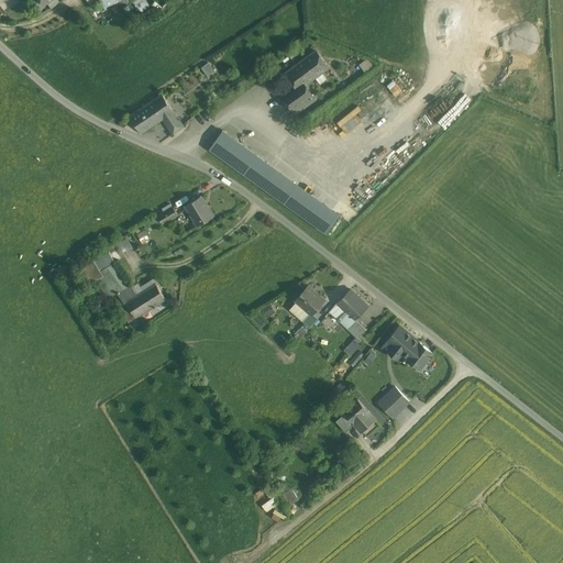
[(150,7),(145,0),(132,0),(141,13),(150,7)]
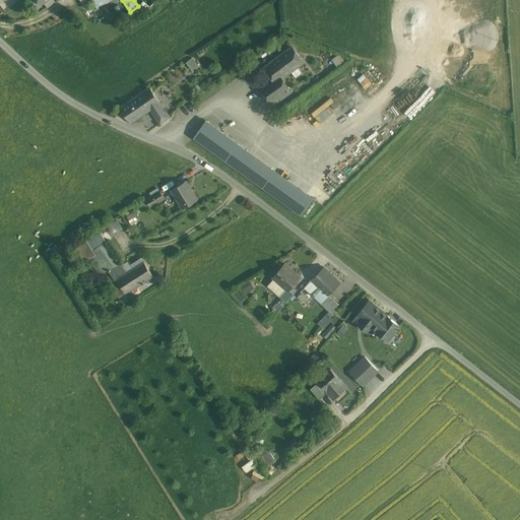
[(275,82),(280,79),(290,71),(297,66),(303,62),(291,48),(275,60),(265,67),(265,68),(264,69),(265,69),(266,69),(275,82)]
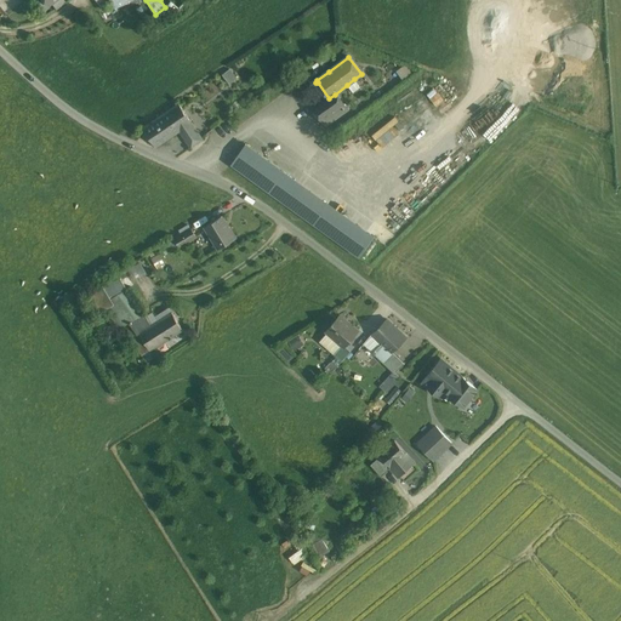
[(324,67),(313,75),(317,80),(329,72),(324,67)]
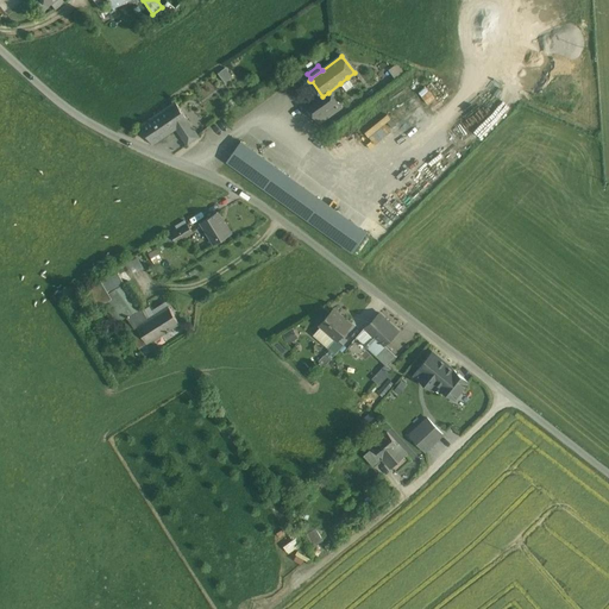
[(347,77),(340,83),(346,92),(353,86),(347,77)]
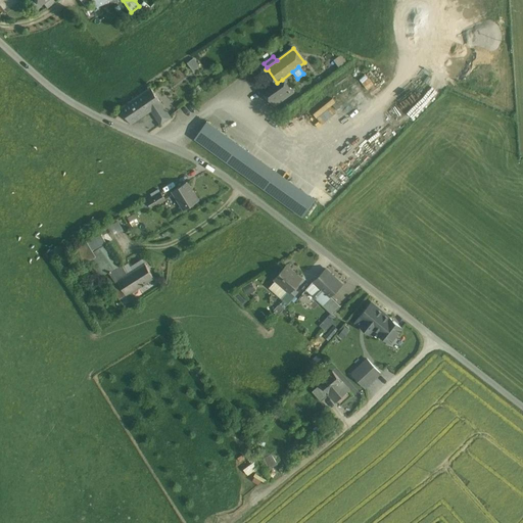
[(282,80),(277,83),(266,90),(273,100),(278,96),(288,89),(282,80)]
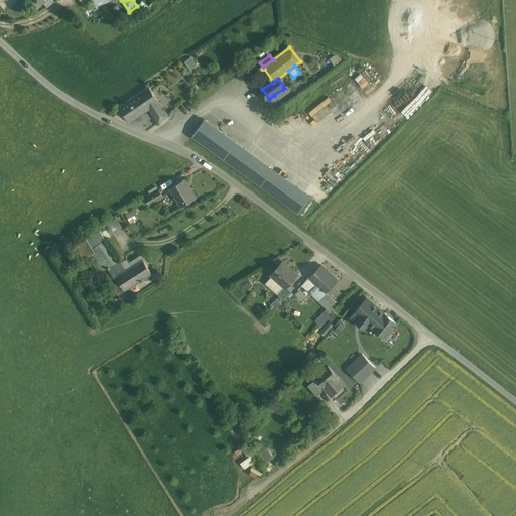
[(149,86),(119,106),(130,122),(149,109),(159,102),(149,86)]
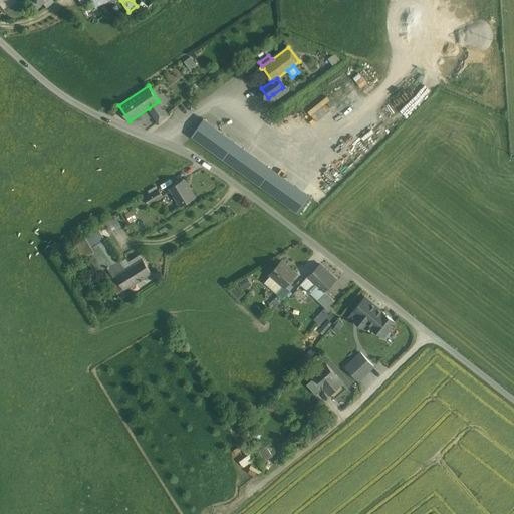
[(169,115),(159,101),(149,108),(159,122),(169,115)]
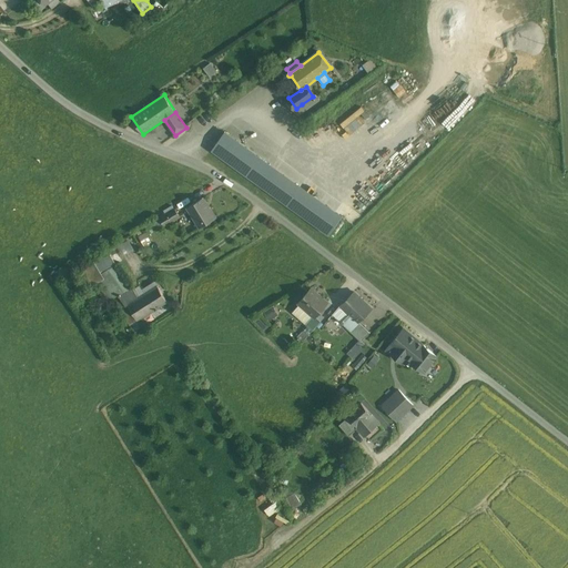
[(270,165),(224,132),(212,151),(256,183),(270,165)]
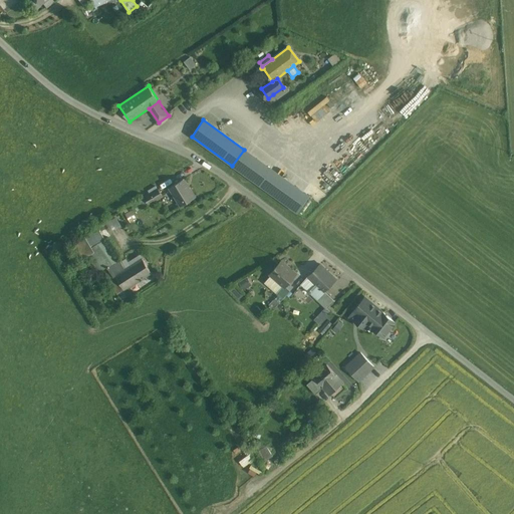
[(309,197),(244,150),(232,166),(298,213),(309,197)]
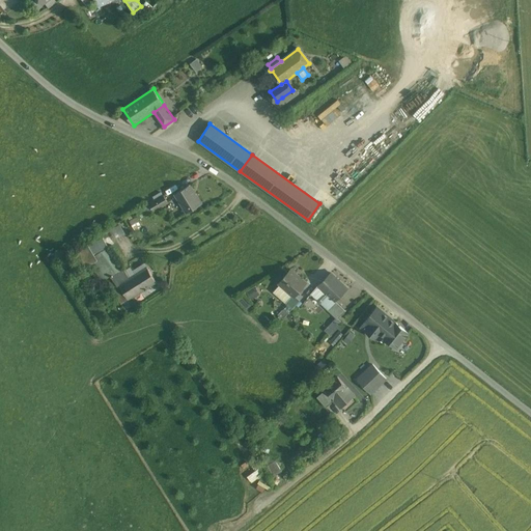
[(190,186),(175,194),(187,213),(201,203),(196,194),(195,195),(190,186)]
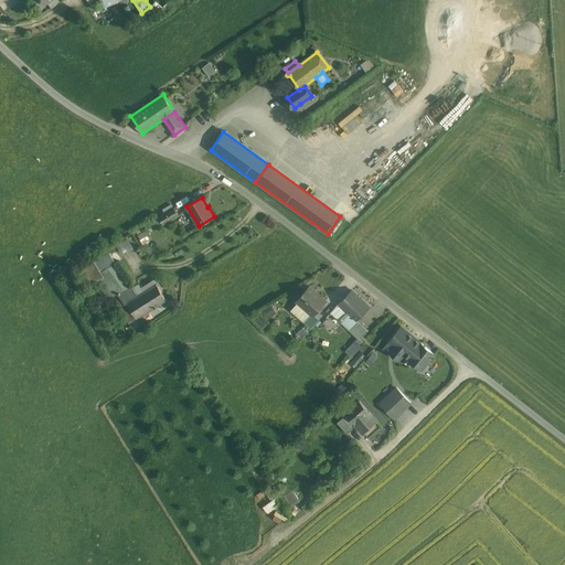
[(174,208),(159,217),(163,225),(179,215),(174,208)]
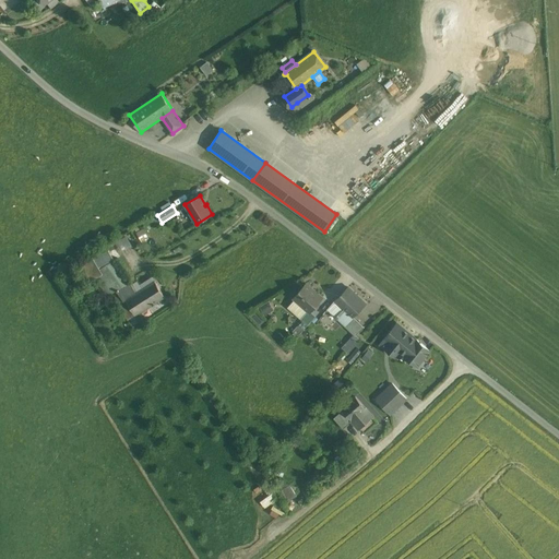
[(162,223),(157,215),(152,218),(156,226),(162,223)]
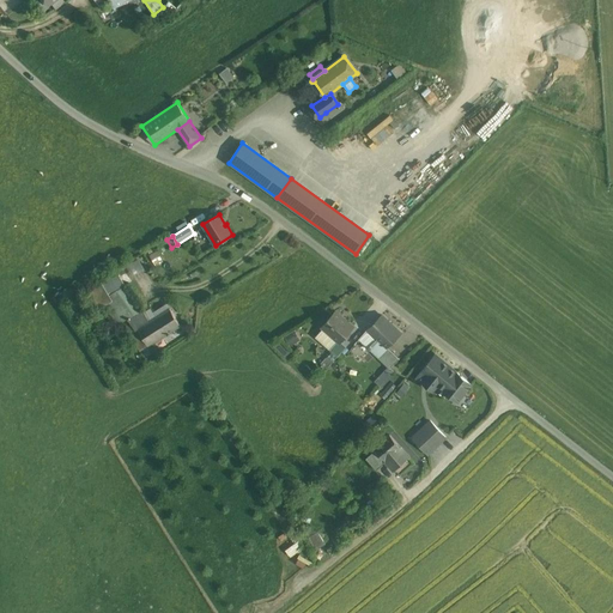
[(156,266),(163,261),(157,250),(150,254),(156,266)]
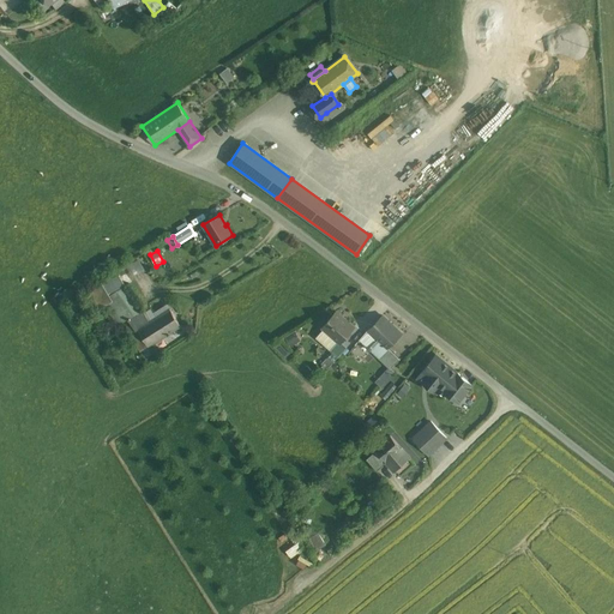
[(132,277),(145,269),(138,257),(125,266),(132,277)]
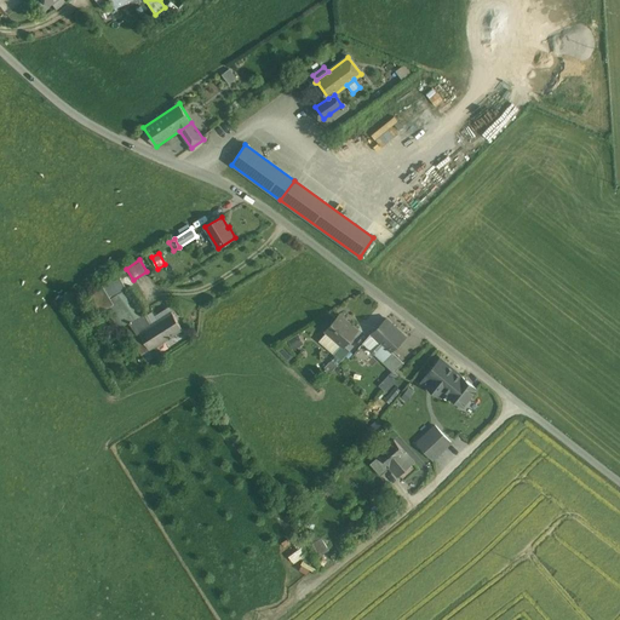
[(126,325),(130,322),(143,314),(118,274),(101,283),(114,305),(126,325)]
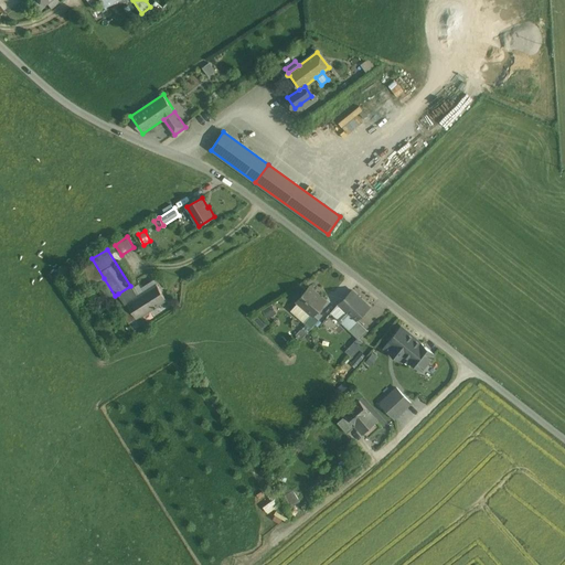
[(104,278),(92,258),(75,268),(87,289),(98,281),(104,278)]
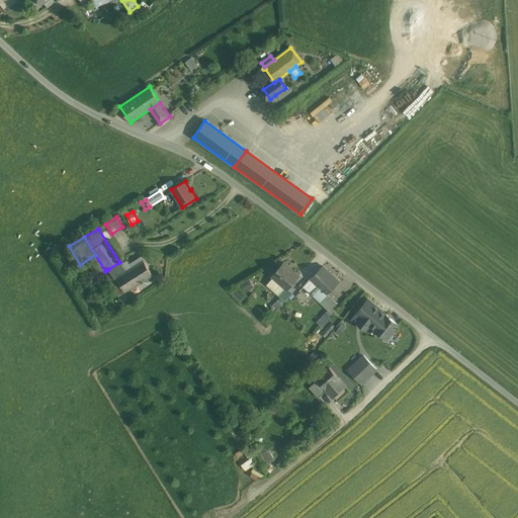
[(95,255),(90,258),(99,275),(105,271),(95,255)]
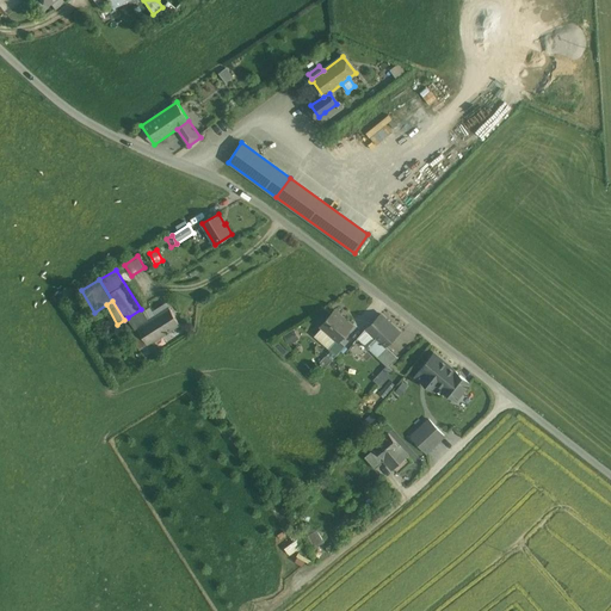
[(148,307),(143,310),(149,321),(170,308),(166,302),(150,312),(148,307)]
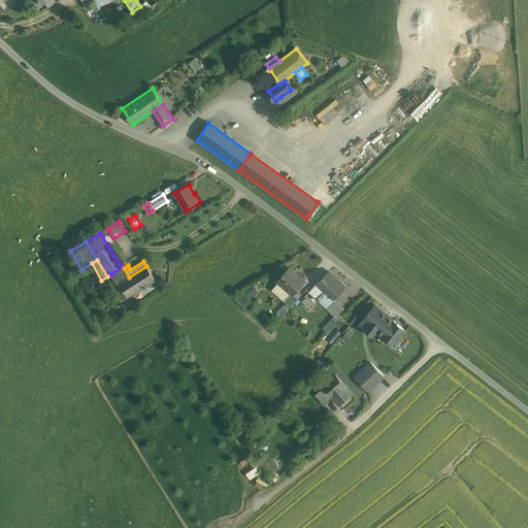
[(129,277),(119,285),(128,298),(156,281),(146,266),(129,277)]
